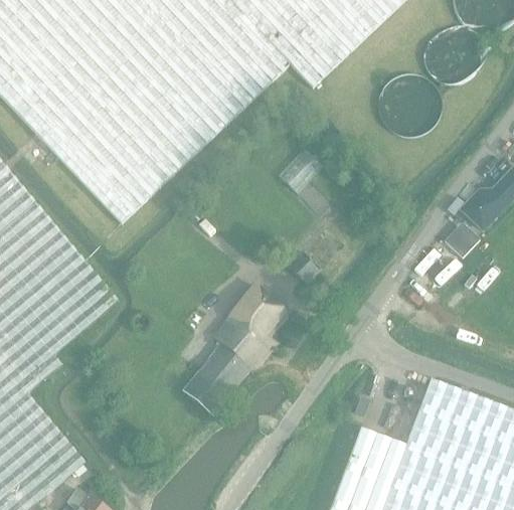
[(0,0),(0,93),(122,223),(289,63),(312,88),(404,0),(0,0)]
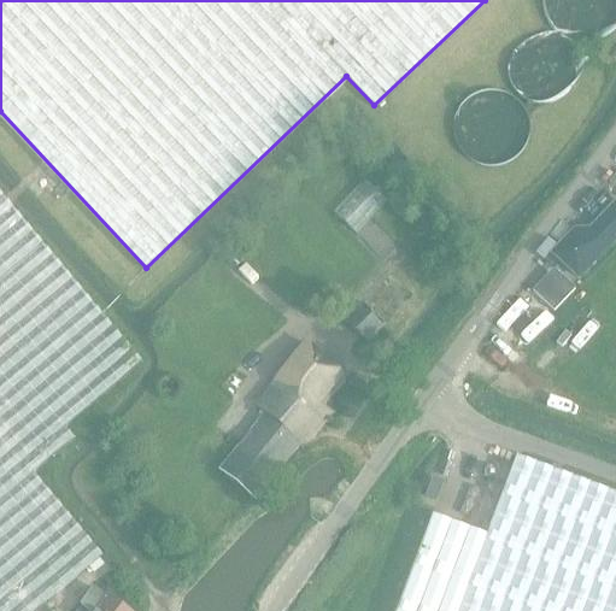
[(365,176),(335,209),(358,230),(388,199),(365,176)]
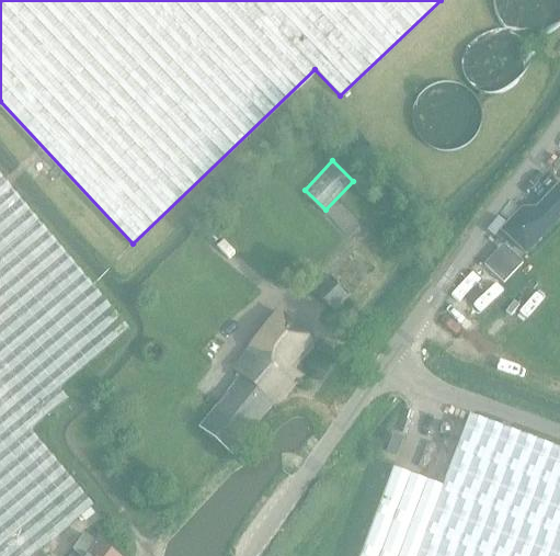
[(0,555),(29,555),(31,555),(47,555),(42,548),(94,503),(32,428),(69,397),(59,385),(129,327),(0,171),(0,555)]
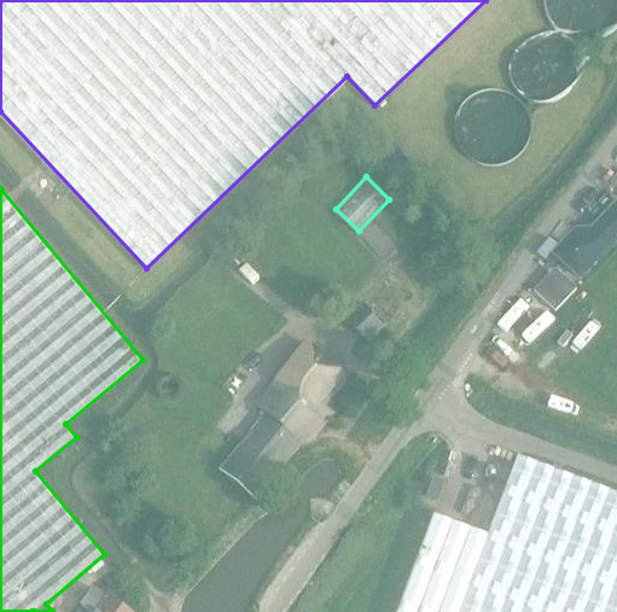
[(563,256),(578,272),(580,273),(616,233),(616,199),(583,235),(575,228),(565,239),(572,246),(563,256)]
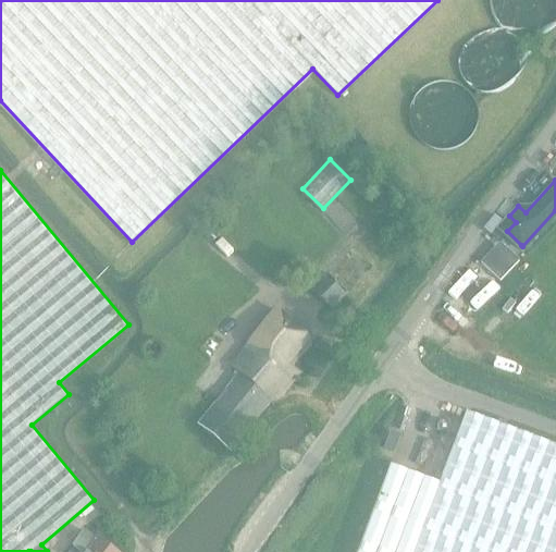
[(501,240),(481,259),(501,278),(520,257),(501,240)]
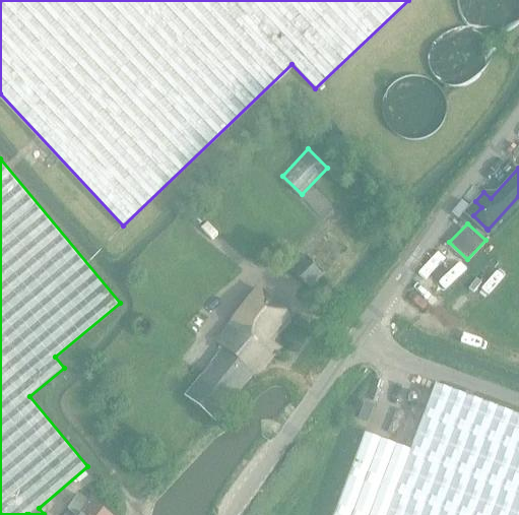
[(305,251),(290,268),(311,284),(325,267),(305,251)]
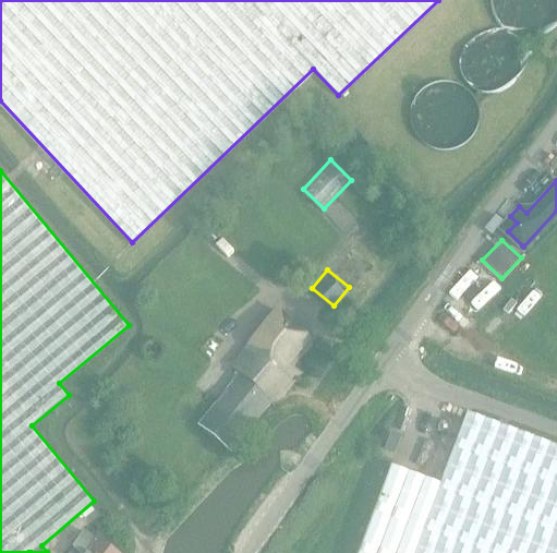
[(241,370),(220,396),(213,406),(201,421),(232,446),(294,370),(287,364),(310,335),(276,309),(232,363),(241,370)]
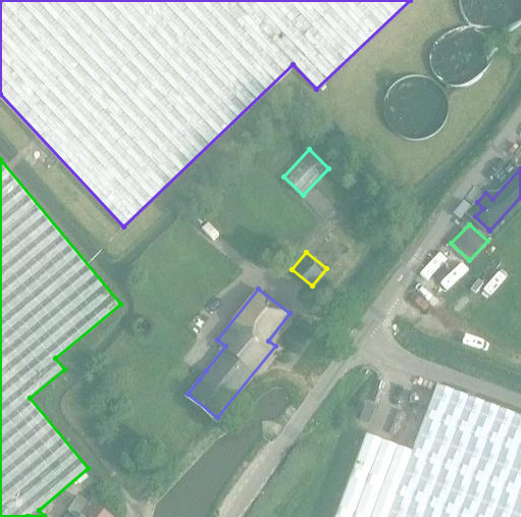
[(520,418),(436,388),(413,449),(412,449),(385,516),(520,516),(520,418)]
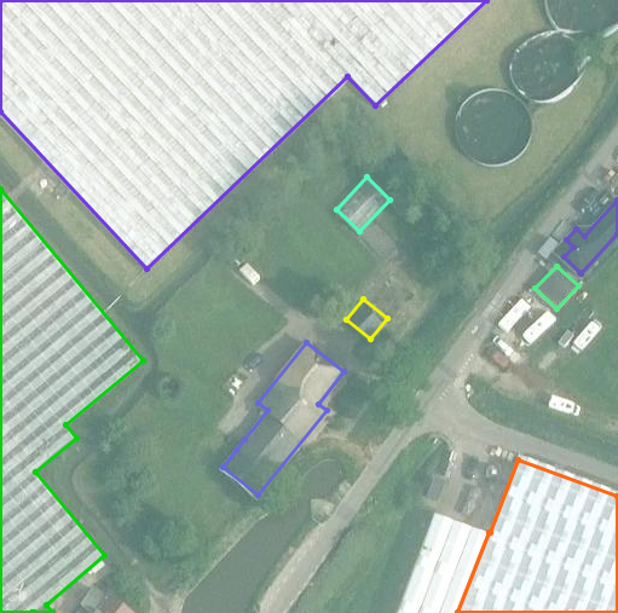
[(439,499),(446,481),(435,476),(428,495),(439,499)]
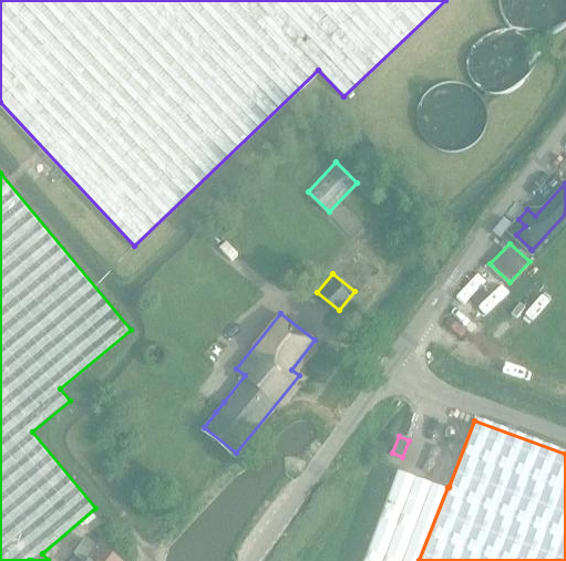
[(419,560),(448,487),(424,478),(399,469),(363,560),(419,560)]
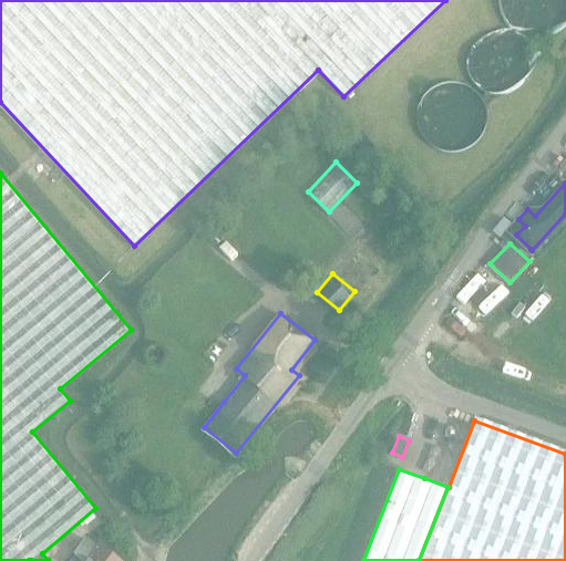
[(124,560),(100,543),(99,546),(86,537),(75,552),(86,560),(85,560),(124,560)]
